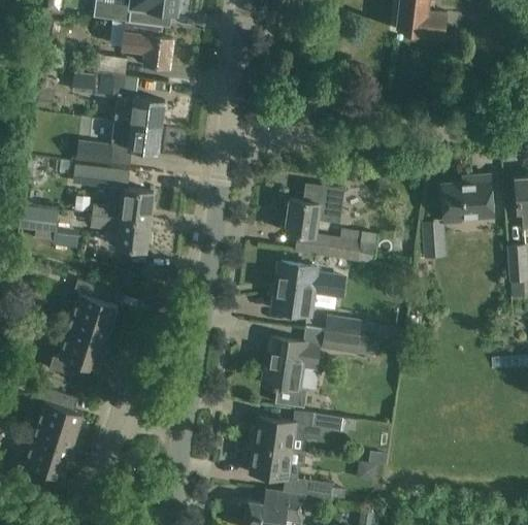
[(130,0),(128,23),(161,28),(162,12),(175,14),(176,11),(179,12),(180,10),(182,0),(130,0)]
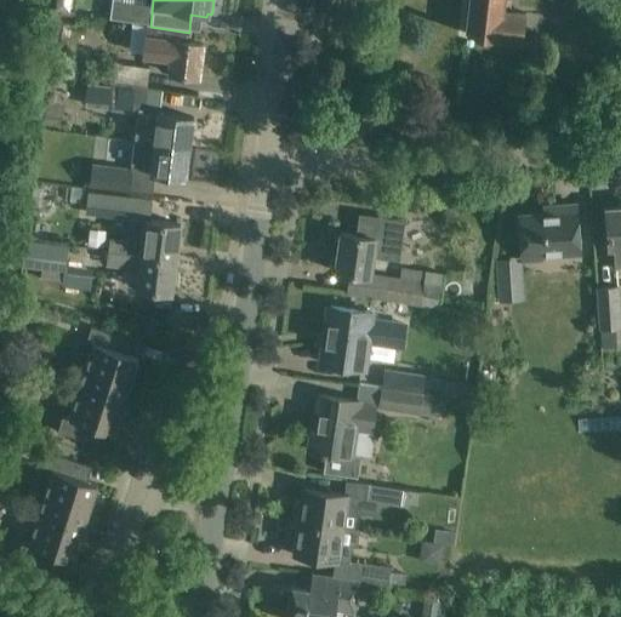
[(471,0),(466,38),(522,44),(525,18),(507,16),(510,3),(503,3),(502,0),(471,0)]
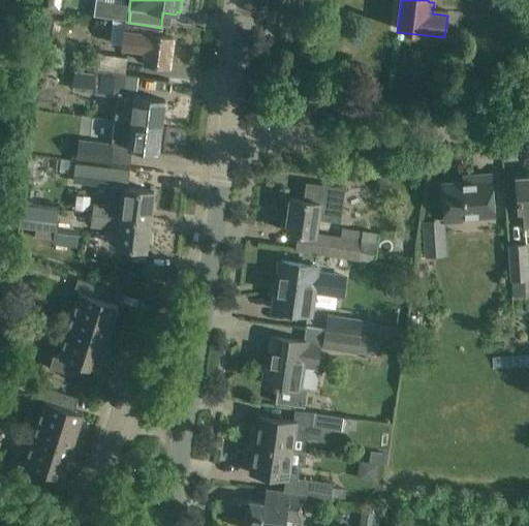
[(122,4),(96,1),(94,18),(120,22),(122,4)]
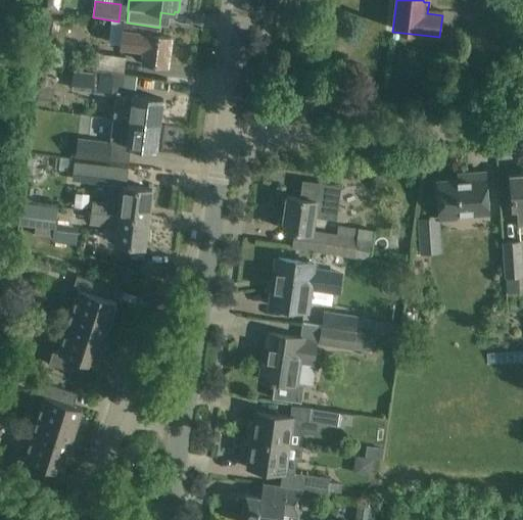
[(127,22),(124,22),(121,49),(128,50),(136,61),(142,62),(142,63),(167,66),(171,39),(159,37),(160,28),(159,28),(127,22)]
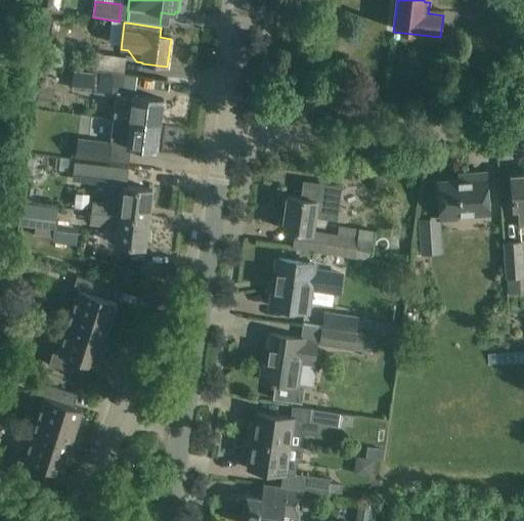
[(98,55),(95,72),(124,76),(126,59),(98,55)]
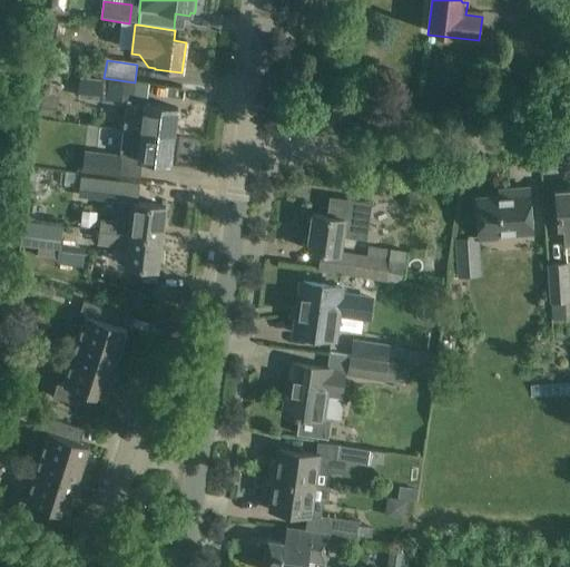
[(131,105),(135,82),(104,78),(104,82),(80,79),(78,99),(127,106),(124,132),(174,138),(177,110),(131,105)]
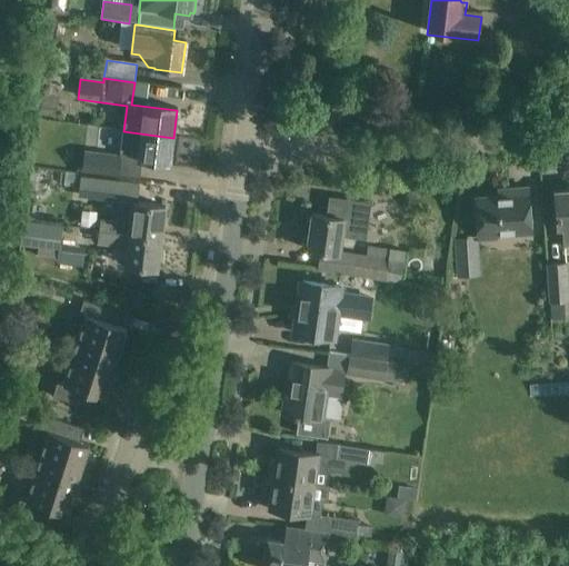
[(170,166),(173,138),(123,131),(120,155),(138,157),(137,161),(170,166)]
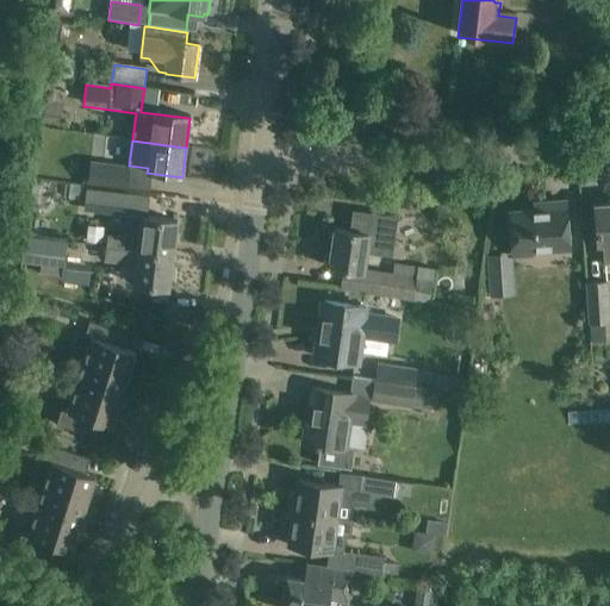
[(89,188),(126,193),(129,170),(92,167),(89,188)]
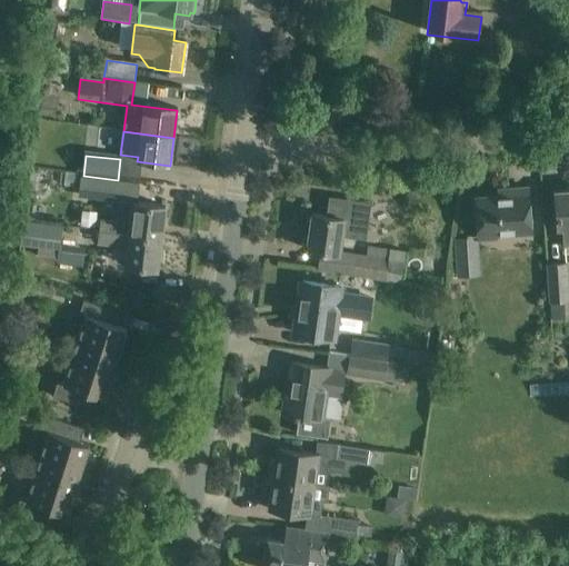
[(125,204),(127,186),(93,181),(91,199),(125,204)]
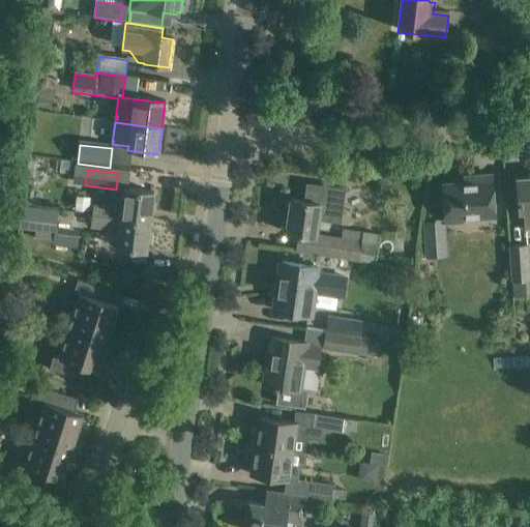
[(494,217),(493,198),(492,177),(474,178),(475,184),(442,186),(445,226),(463,225),(463,221),(494,217)]
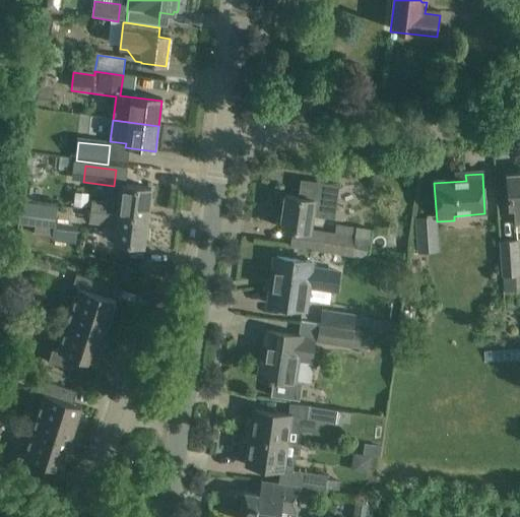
[(519,175),(507,176),(509,210),(514,209),(515,227),(519,227),(519,175)]
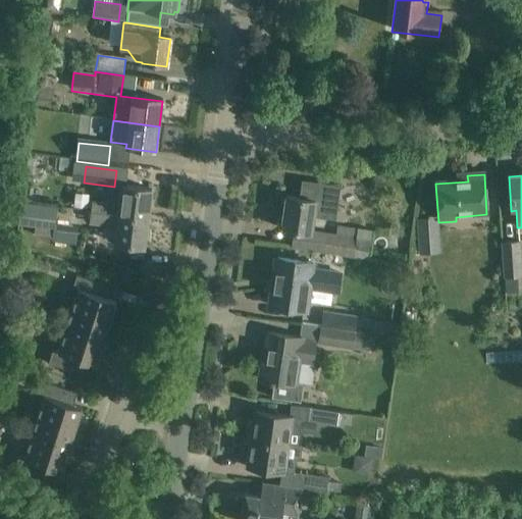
[(105,214),(118,216),(147,219),(151,191),(121,187),(119,202),(107,201),(106,206),(105,214)]
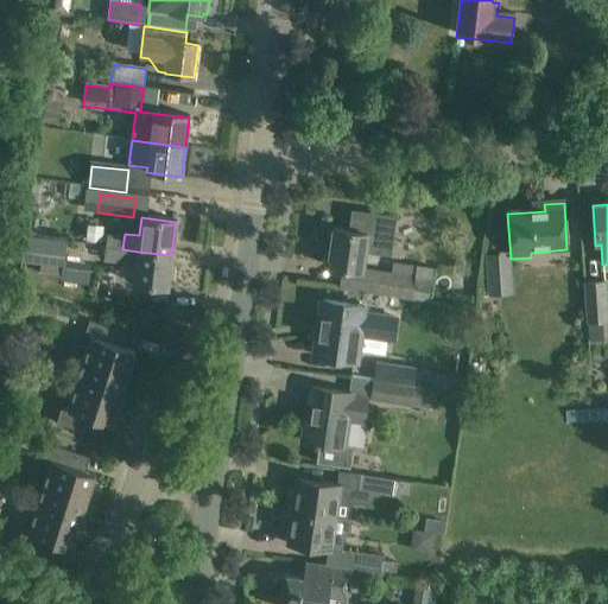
[(366,235),(334,230),(328,268),(361,273),(365,254),(390,258),(393,235),(366,231),(366,235)]
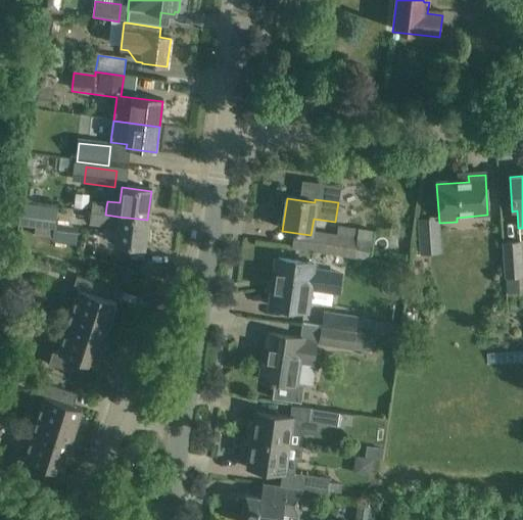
[(31,203),(28,226),(62,231),(65,208),(31,203)]
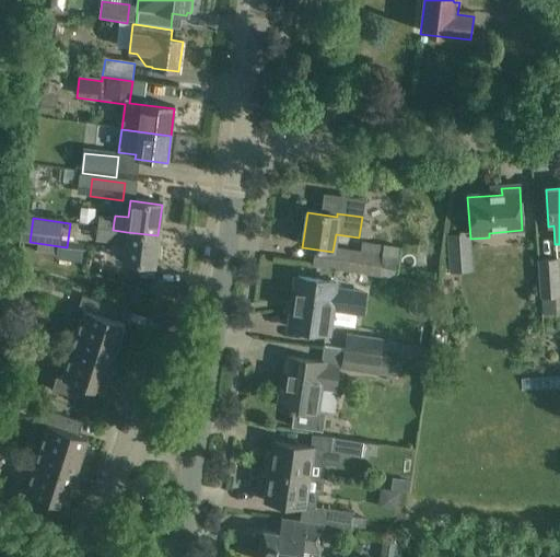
[(97,229),(113,230),(114,221),(98,219),(97,229)]
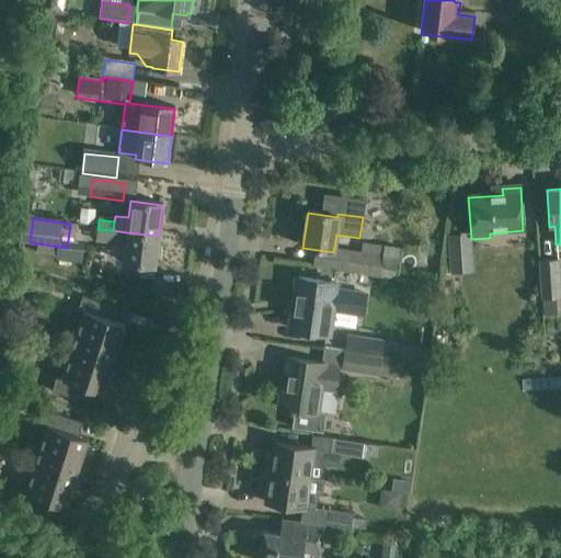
[(96,238),(95,243),(125,247),(127,232),(113,230),(98,229),(96,237),(96,238)]
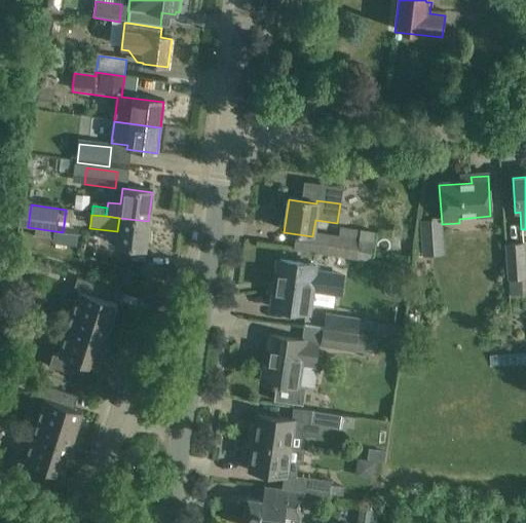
[(145,251),(148,221),(119,218),(117,231),(115,247),(145,251)]
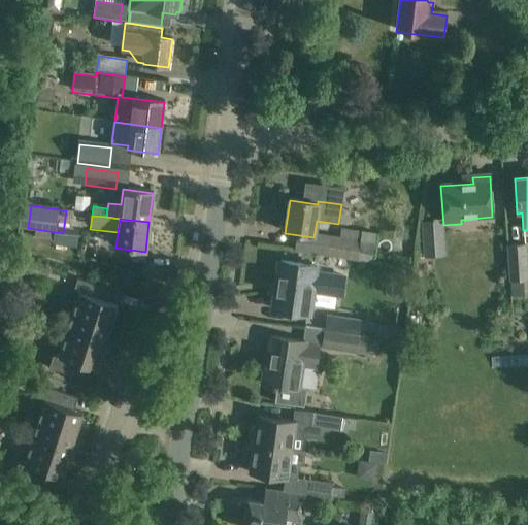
[(339,239),(321,236),(319,256),(357,261),(358,256),(374,258),(377,235),(341,230),(339,239)]
